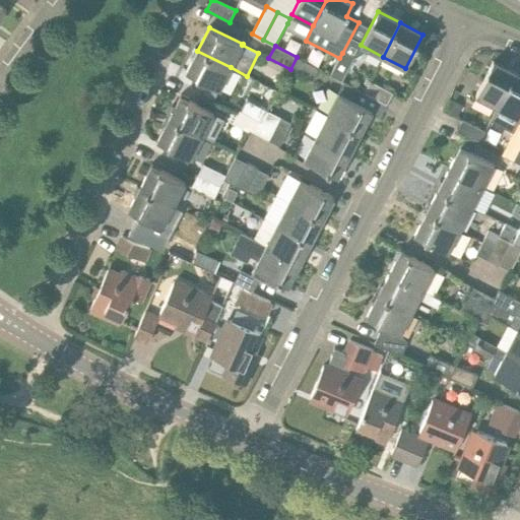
[(197,51),(186,71),(219,88),(231,67),(197,51)]
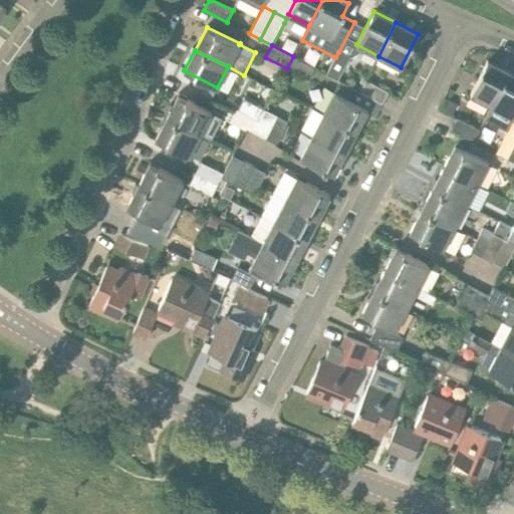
[(338,52),(335,57),(326,73),(338,81),(349,58),(338,52)]
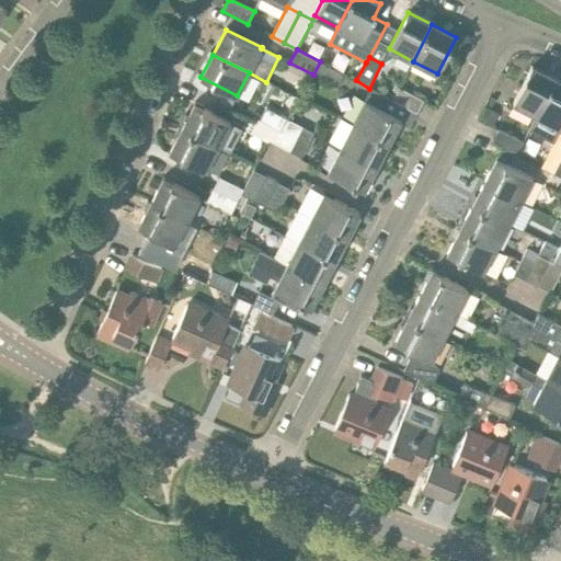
[(343,73),(320,61),(313,75),(336,87),(343,73)]
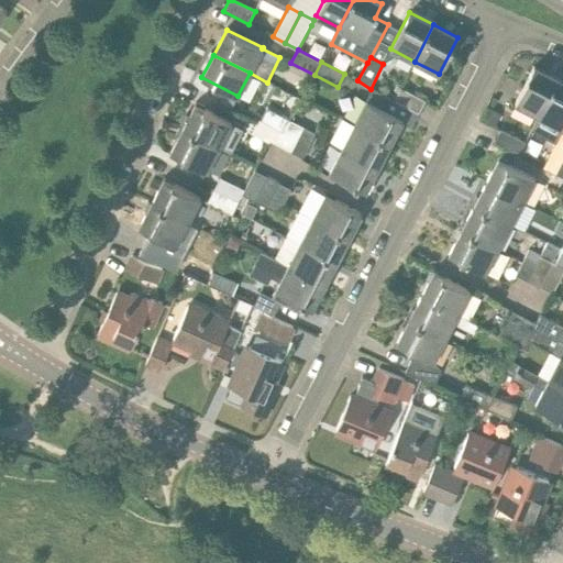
[(515,103),(538,116),(558,79),(533,67),(515,103)]
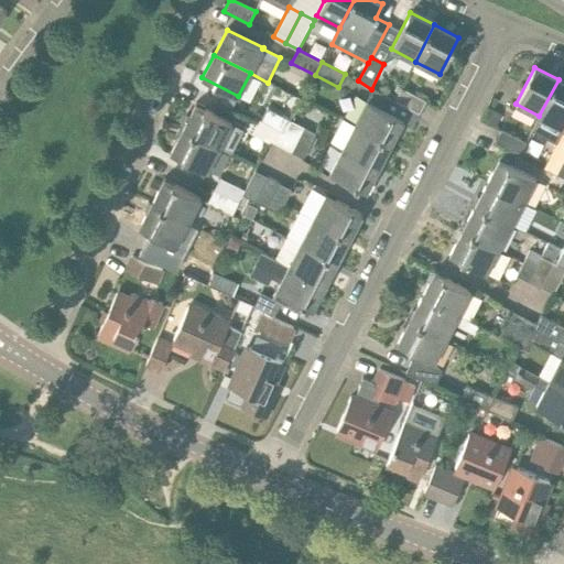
[(563,129),(563,127),(563,82),(559,79),(539,116),(563,129)]
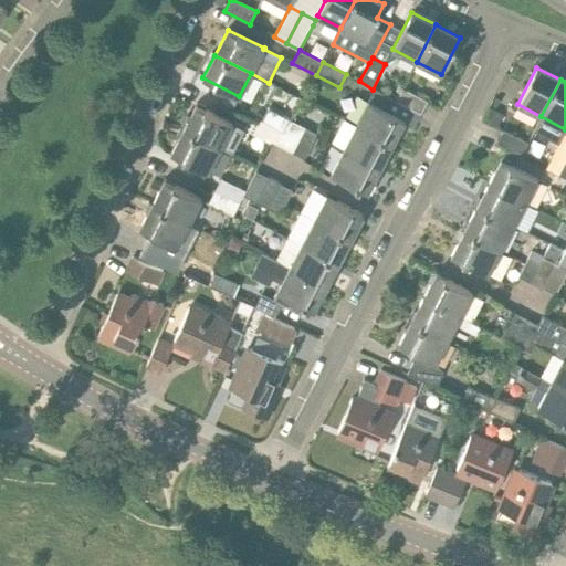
[(428,101),(404,88),(395,103),(420,116),(428,101)]
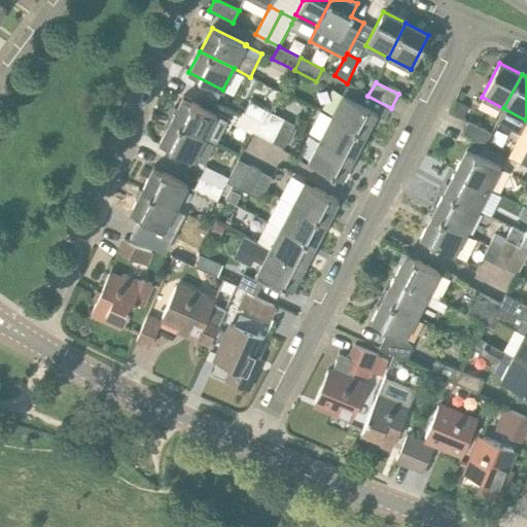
[(342,94),(330,116),(365,134),(377,113),(386,117),(391,108),(367,96),(347,85),(342,94)]
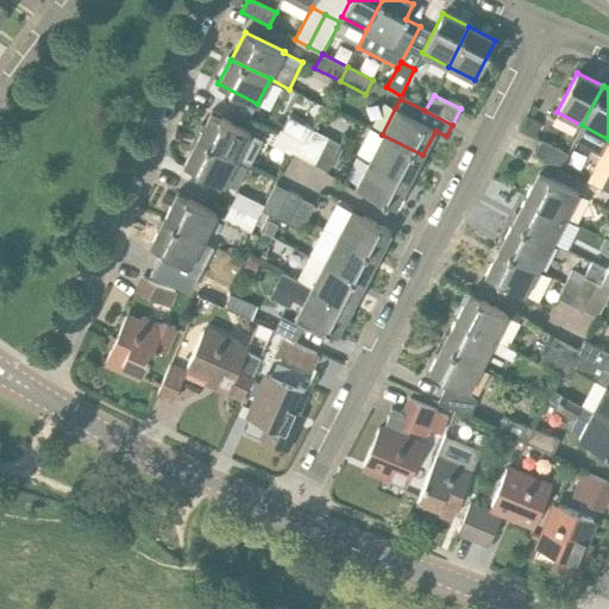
[(211,113),(198,138),(237,158),(250,132),(211,113)]
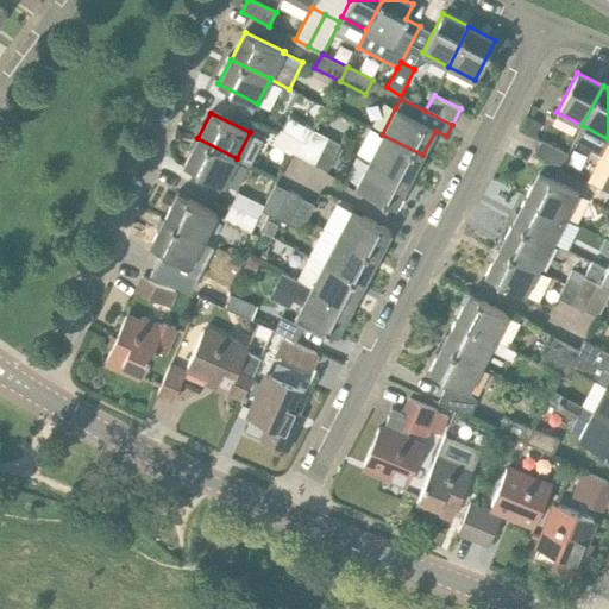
[(307,143),(313,131),(288,118),(282,130),(307,143)]
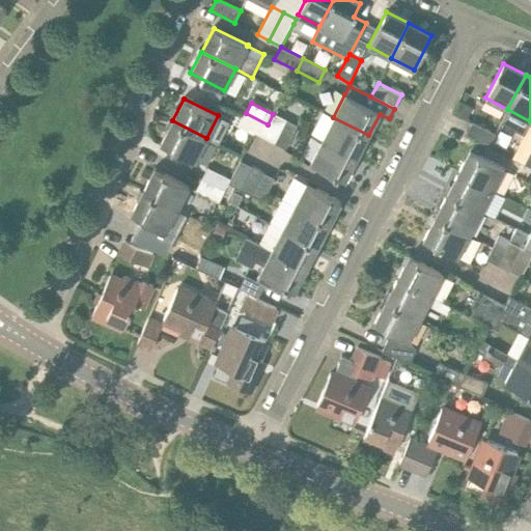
[(268,124),(246,113),(240,124),(261,136),(268,124)]
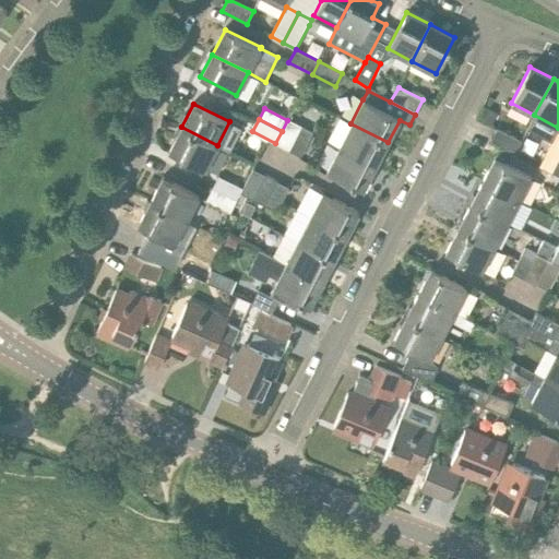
[(288,150),(300,127),(287,120),(282,131),(275,143),(288,150)]
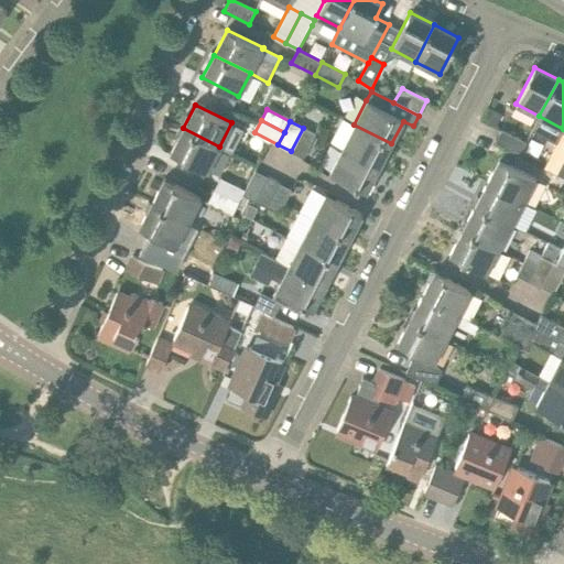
[(354,125),(342,149),(379,167),(391,143),(354,125)]
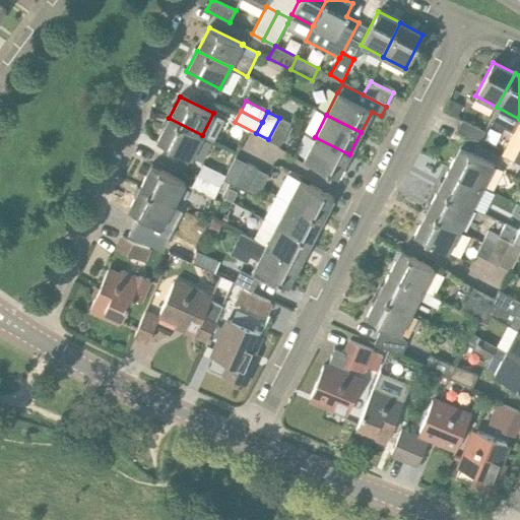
[(169,118),(157,140),(190,158),(202,135),(169,118)]
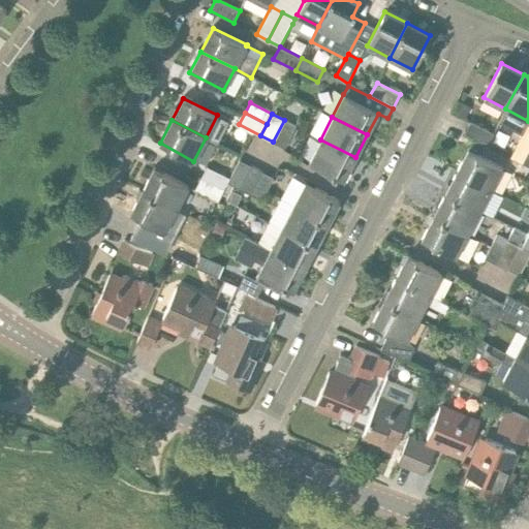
[(296,126),(284,120),(273,142),(284,148),(296,126)]
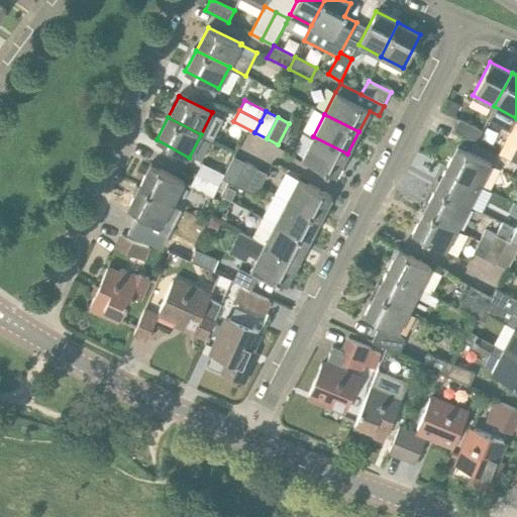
[(459,119),(453,130),(476,141),(481,131),(459,119)]
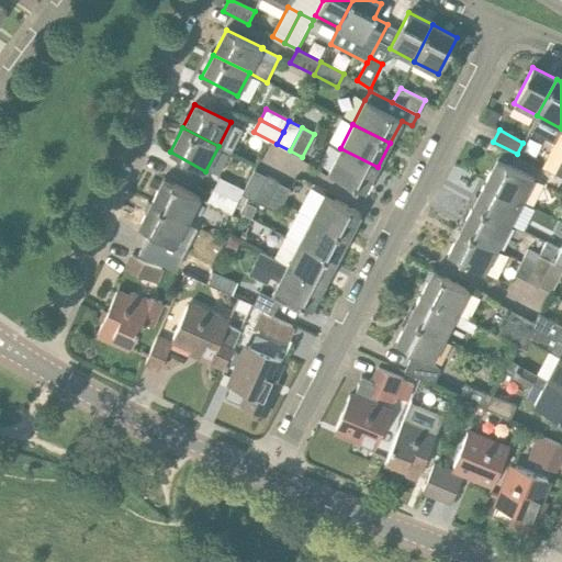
[(378,167),(340,148),(328,171),(366,191),(378,167)]
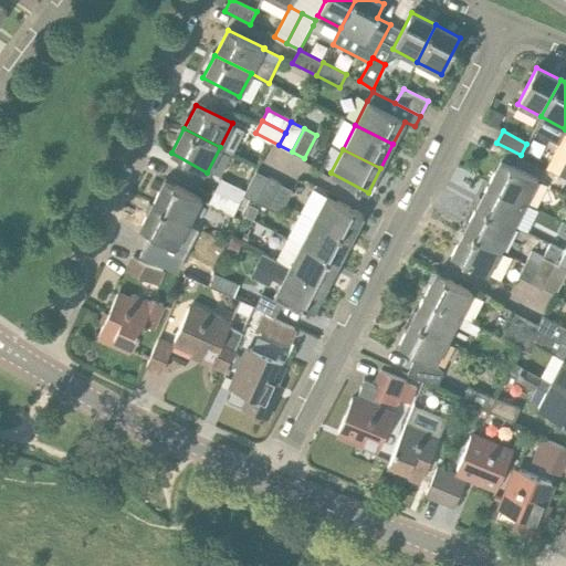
[(488,185),(525,203),(537,180),(501,160),(488,185)]
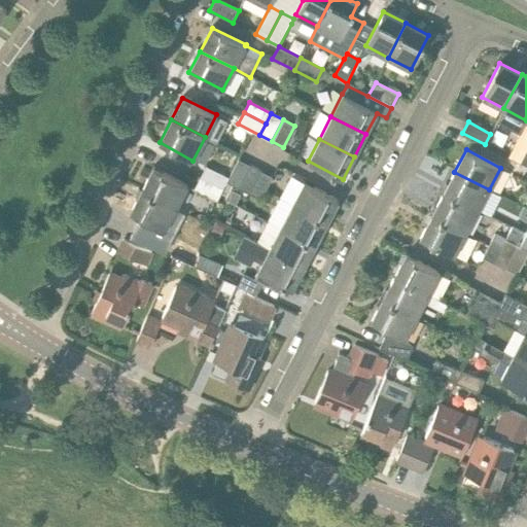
[(238,188),(249,165),(238,159),(227,177),(225,182),(238,188)]
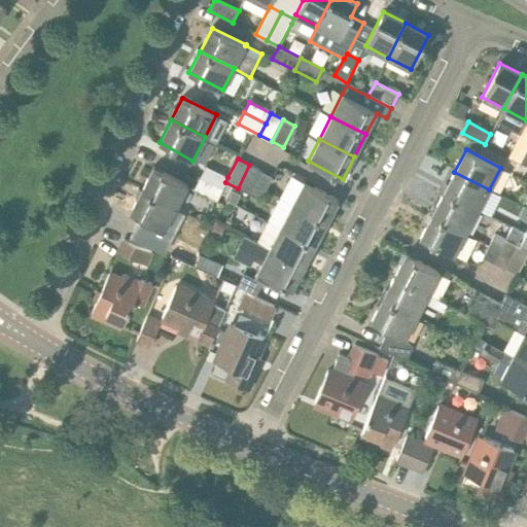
[(249,195),(261,171),(249,165),(238,188),(249,195)]
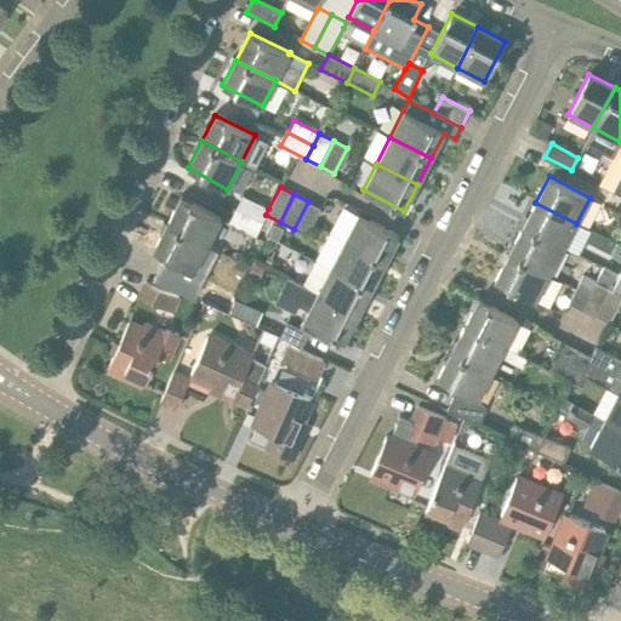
[(181,197),(167,223),(208,244),(221,217),(181,197)]
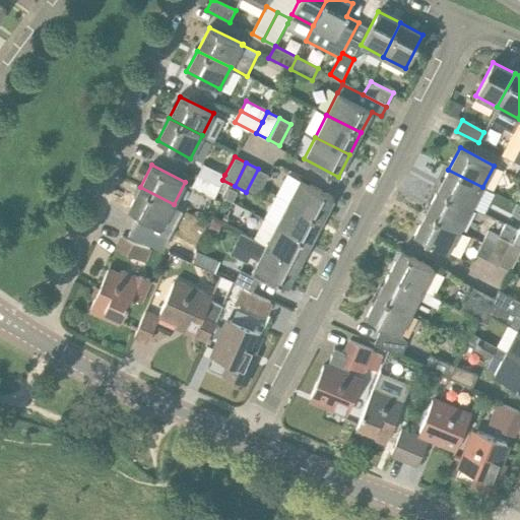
[(222,180),(224,175),(203,165),(197,176),(218,187),(222,180)]
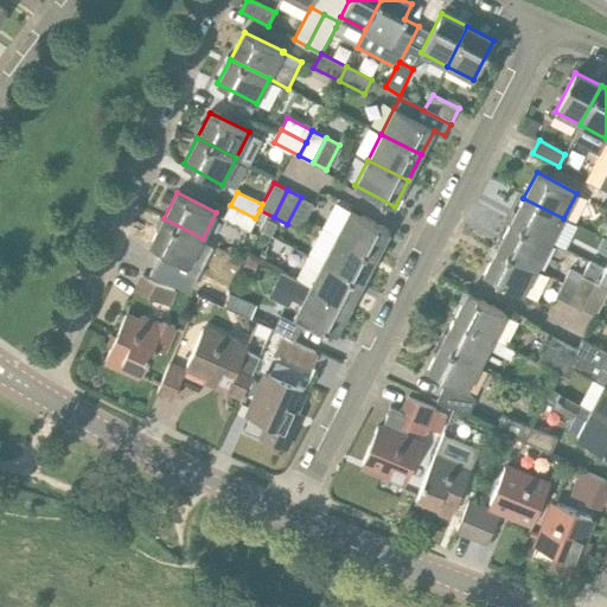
[(314,204),(301,197),(287,224),(300,230),(314,204)]
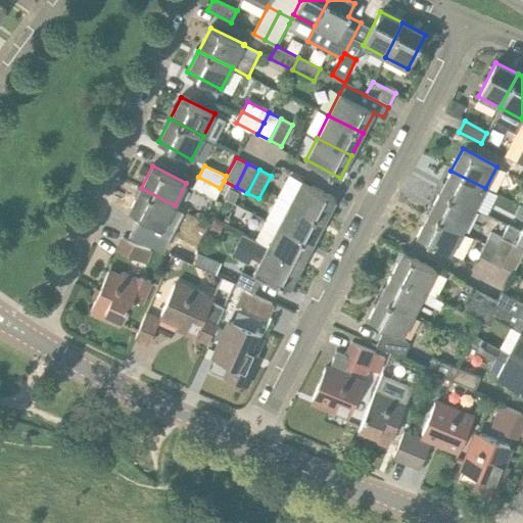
[(474,209),(485,188),(450,171),(439,192),(474,209)]
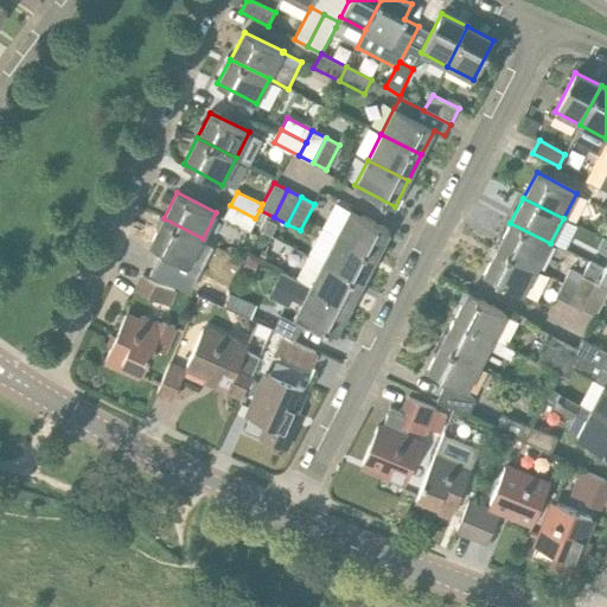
[(255,218),(230,205),(223,219),(248,232),(255,218)]
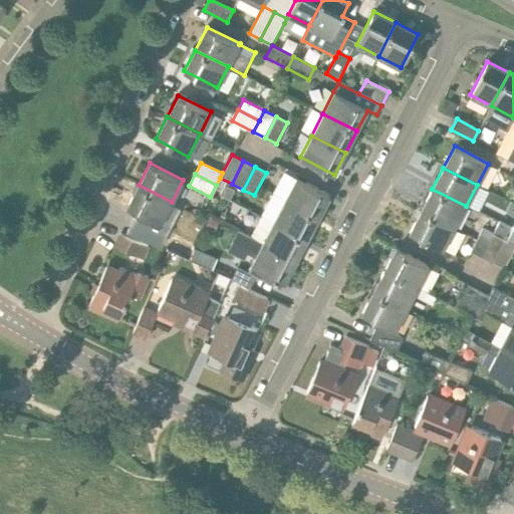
[(297,177),(285,199),(319,217),(330,195),(297,177)]
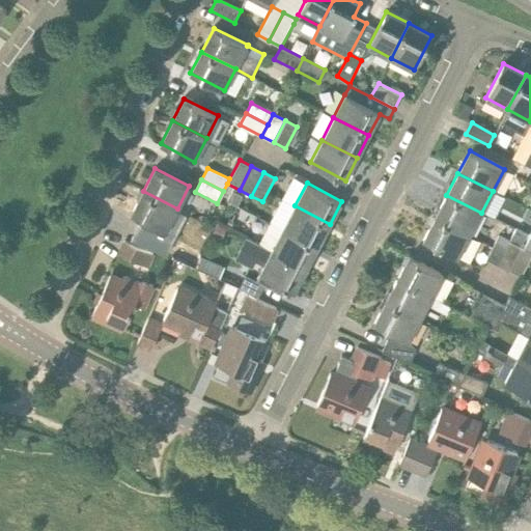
[(143,191),(131,214),(165,232),(177,208),(143,191)]
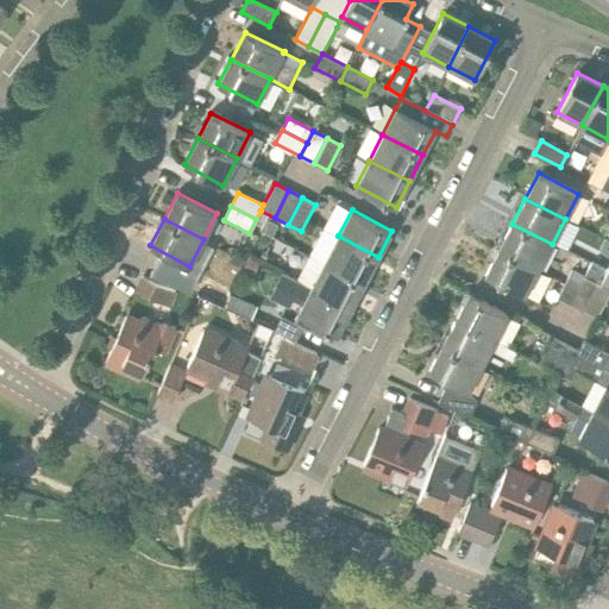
[(498,249),(539,270),(552,244),(512,224),(498,249)]
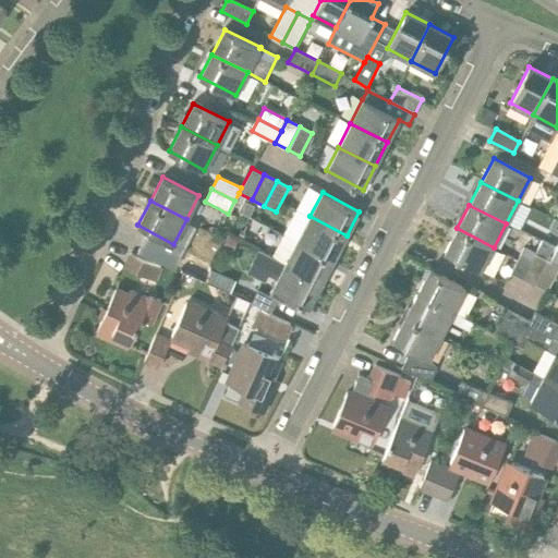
[(310,216),(298,239),(335,257),(347,235),(310,216)]
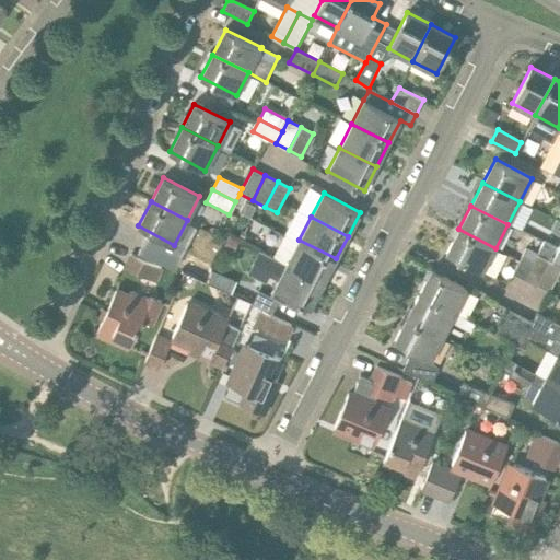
[(483,272),(496,248),(458,229),(446,253),(483,272)]
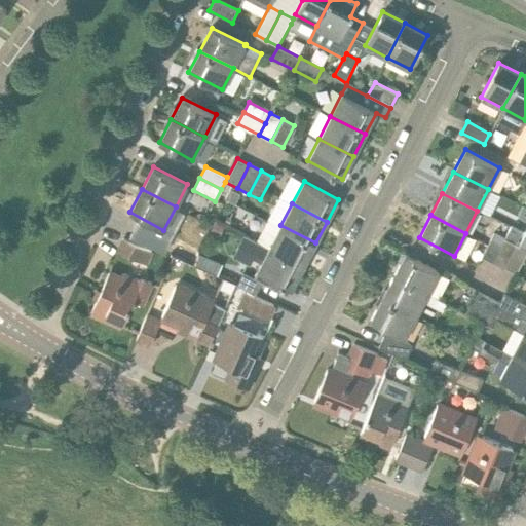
[(280,225),(269,248),(303,265),(315,242),(280,225)]
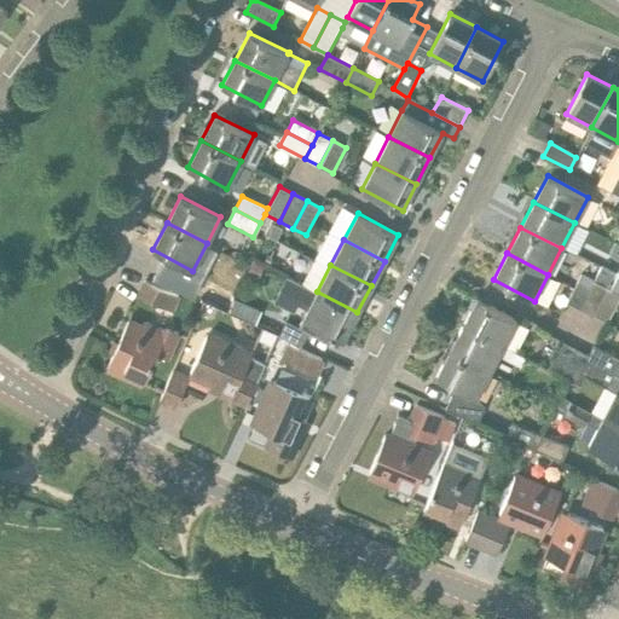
[(602,267),(594,283),(606,289),(614,273),(602,267)]
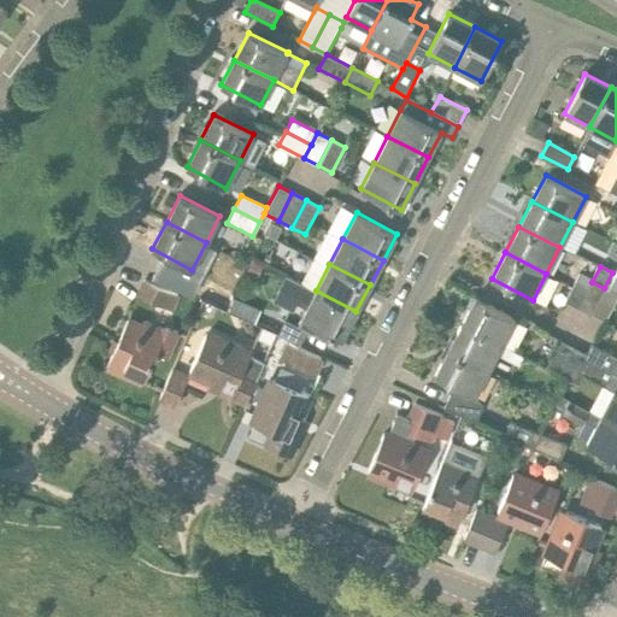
[(579,309),(592,282),(577,275),(563,301),(579,309)]
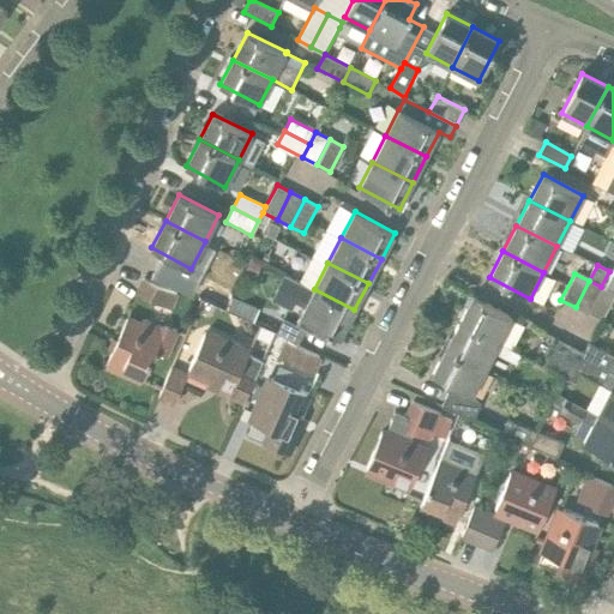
[(314,289),(314,290),(284,276),(271,301),(293,312),(298,302),(306,306),(301,315),(302,315),(296,326),(319,338),(320,336),(336,344),(354,309),(314,289)]
